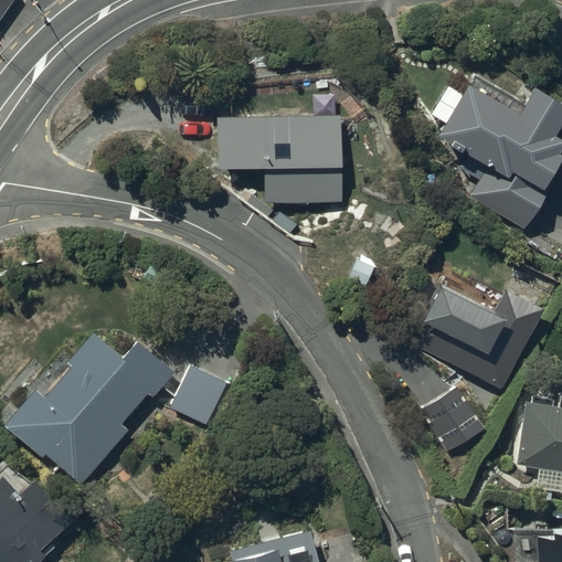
[(0,0),(0,19),(14,0),(0,0)]
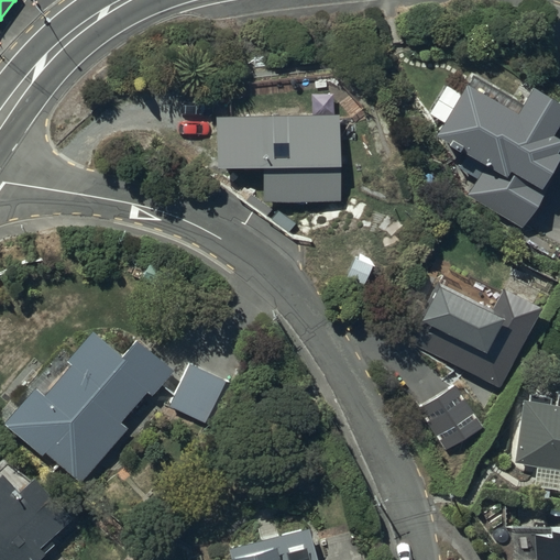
[(517,113),(467,81),(435,135),(487,168),(469,198),(523,231),(552,182),(545,177),(559,154),(559,151),(557,150),(559,145),(559,140),(551,135),(559,121),(559,101),(534,86),(517,113)]
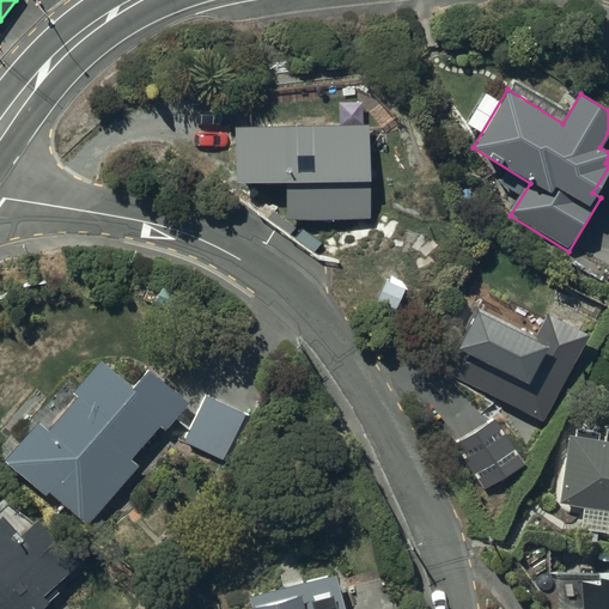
[(535,335),(475,306),(443,373),(543,422),(586,334),(595,338),(608,309),(608,305),(566,285),(552,316),(546,314),(535,335)]
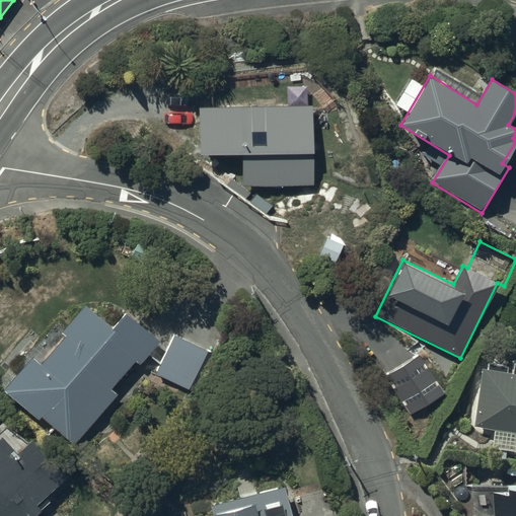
[(114,327),(84,304),(62,332),(67,337),(43,365),(31,356),(3,390),(40,421),(43,418),(76,445),(118,394),(112,389),(135,361),(141,366),(161,342),(126,312),(114,327)]
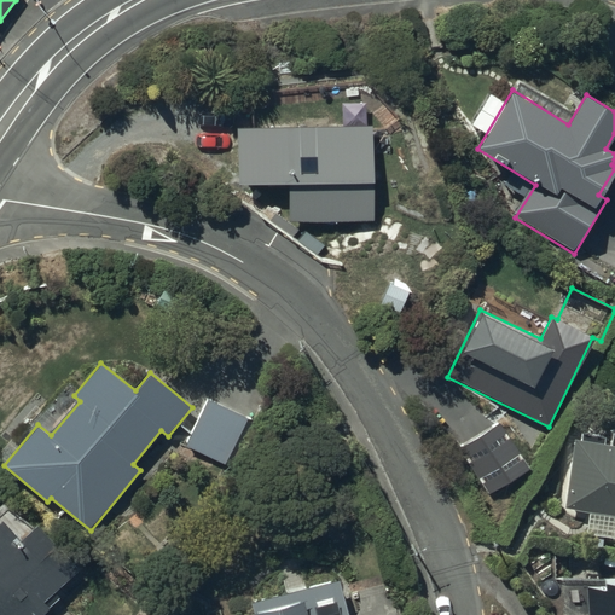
[(256,422),(210,399),(187,446),(232,468),(256,422)]
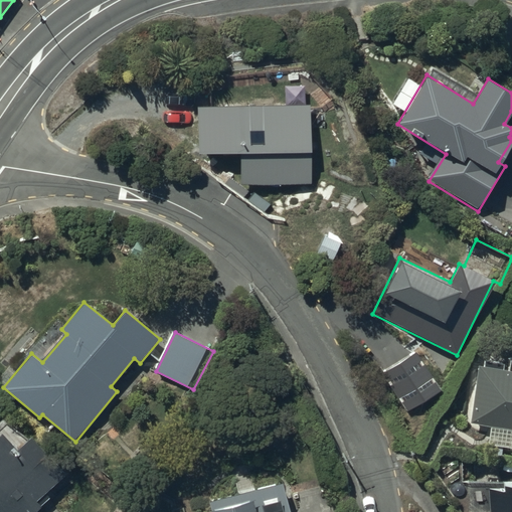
[(417,353),(383,373),(409,414),(443,394),(417,353)]
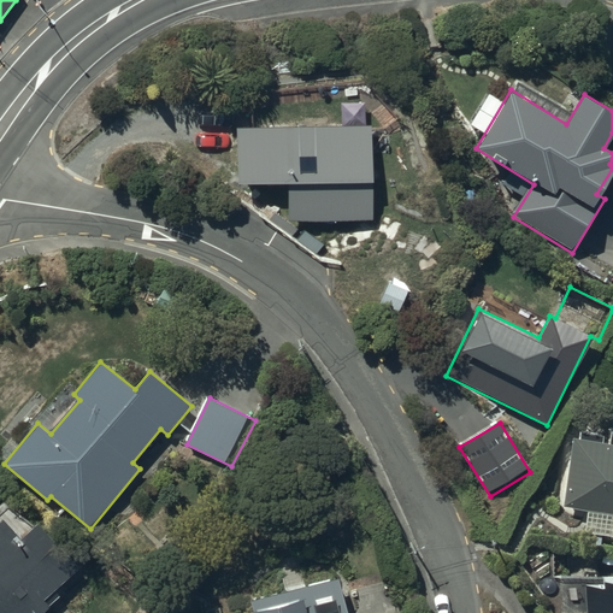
[(573,438),(564,508),(612,514),(612,444),(602,443),(603,436),(582,434),(581,440),(573,438)]
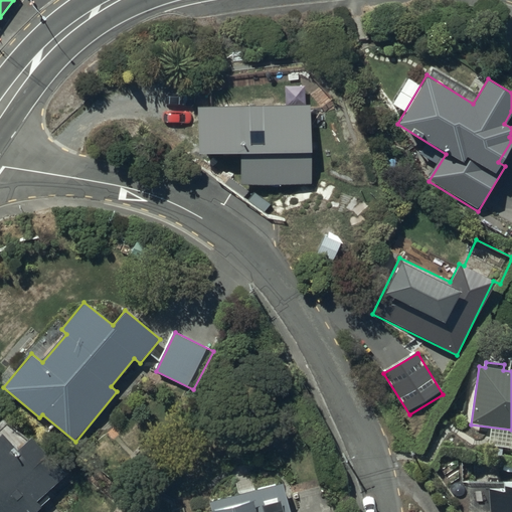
[(41,511),(68,484),(13,428),(0,440),(0,511),(41,511)]
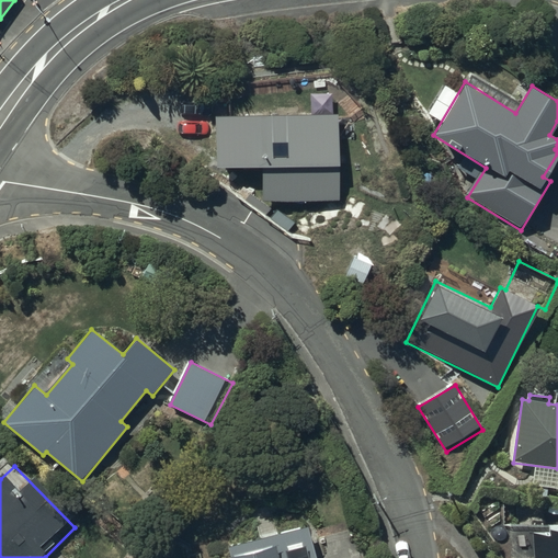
[(557,524),(546,525),(546,533),(533,533),(534,557),(557,557),(557,524)]
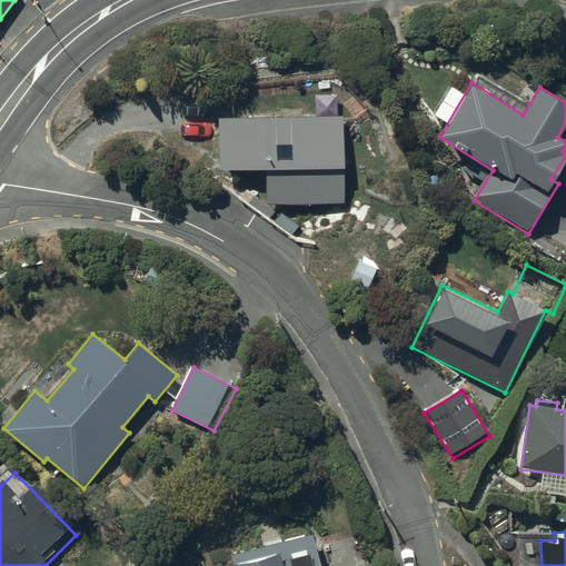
[(324,565),(318,538),(236,558),(237,565),(324,565)]
